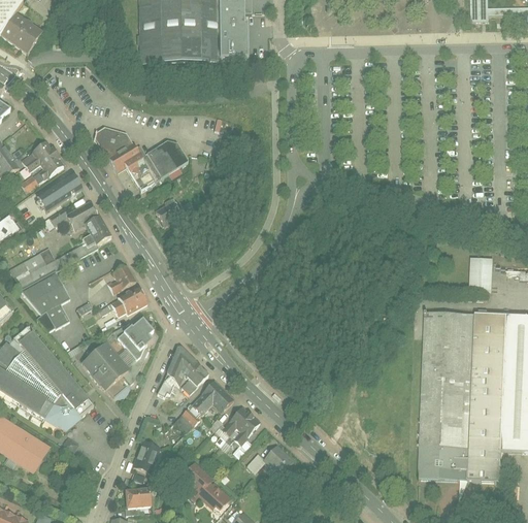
[(0,0),(0,35),(26,53),(43,26),(17,8),(22,0),(0,0)]
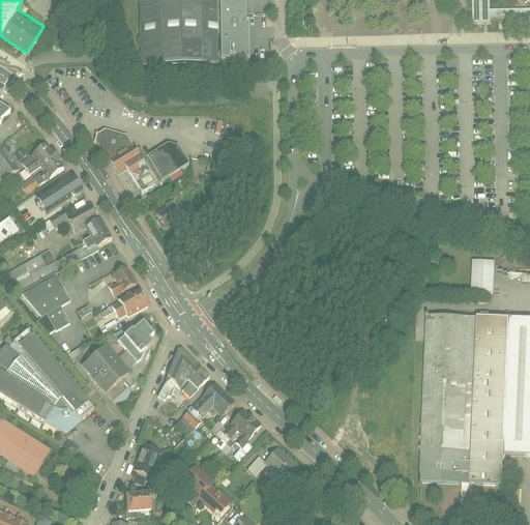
[(137,0),(139,60),(223,59),(223,51),(249,51),(249,15),(246,15),(245,0),(137,0)]
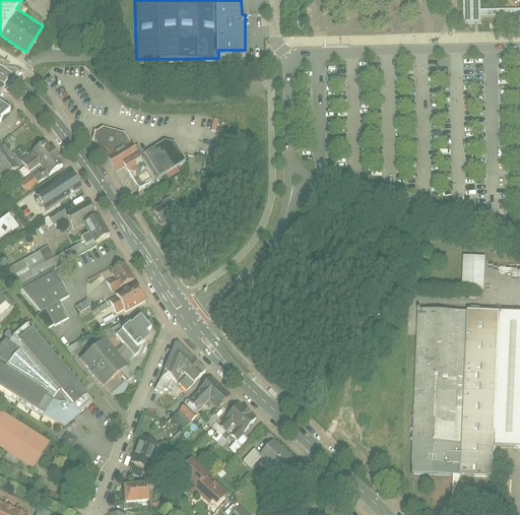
[(461,0),(462,19),(481,19),(480,14),(509,13),(509,27),(519,26),(519,5),(481,6),(480,0),(461,0)]
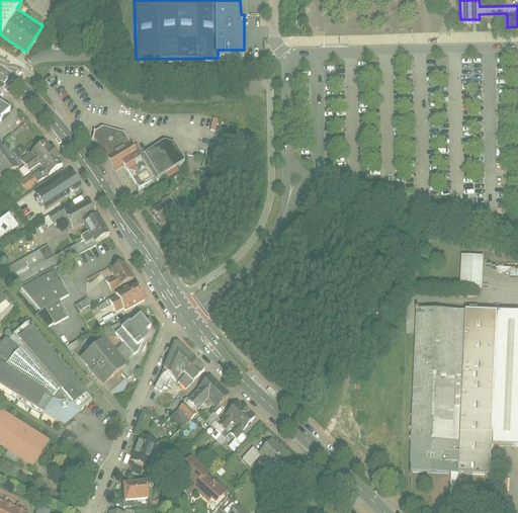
[(0,117),(1,117),(0,115),(0,113),(10,105),(0,98),(0,117)]
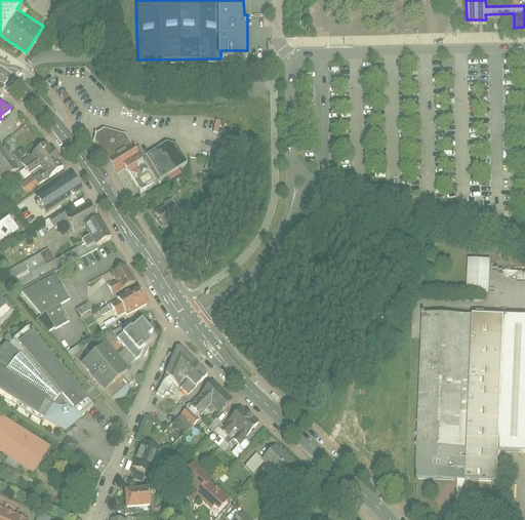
[(104,125),(92,132),(117,171),(126,165),(140,156),(125,131),(104,125)]
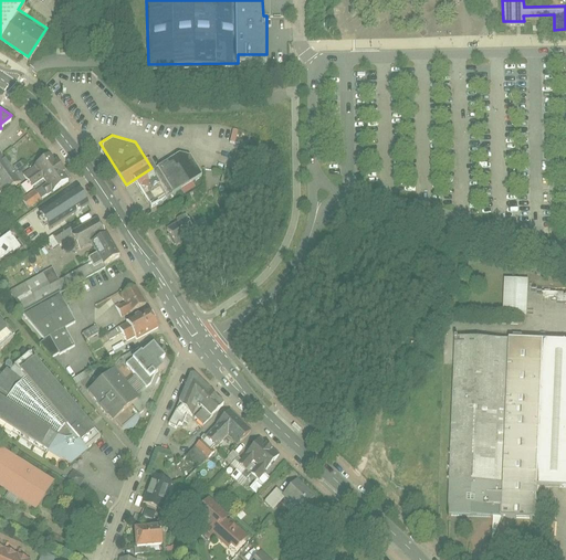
[(232,160),(238,161),(239,158),(244,159),(247,149),(236,147),(232,160)]
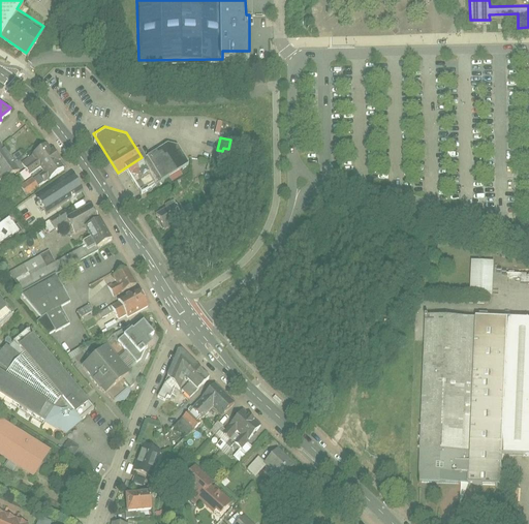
[(41,180),(64,165),(48,141),(21,159),(29,171),(40,163),(43,168),(37,173),(41,180)]
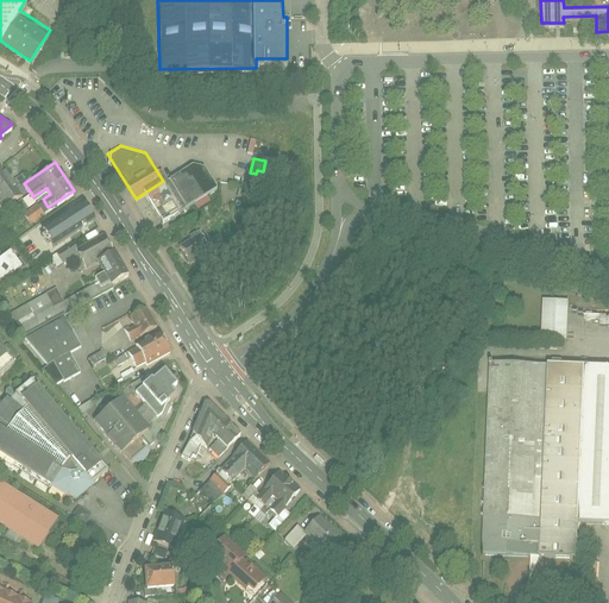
[(163,181),(146,192),(163,218),(217,184),(203,163),(193,163),(163,181)]
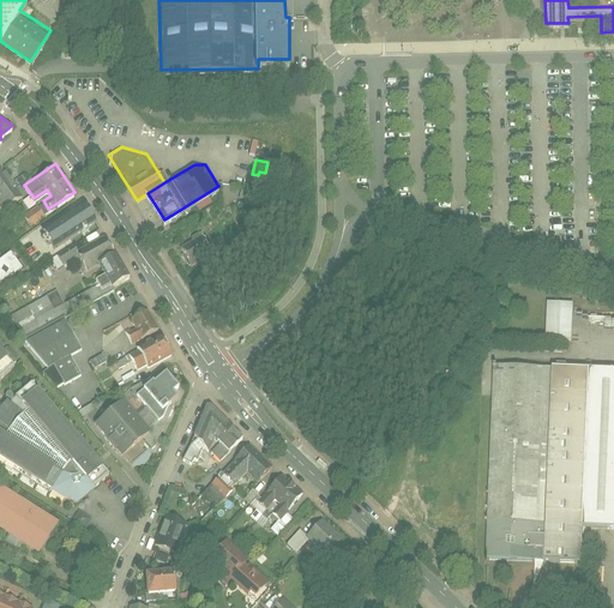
[(0,198),(5,205),(19,196),(0,166),(0,198)]
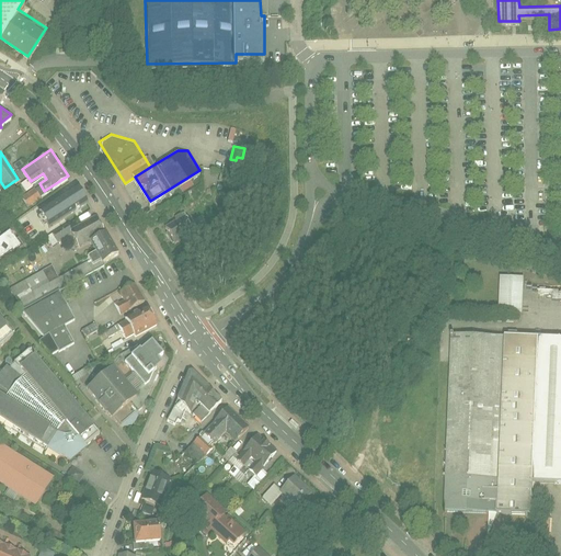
[(71,214),(88,204),(75,183),(58,192),(71,214)]
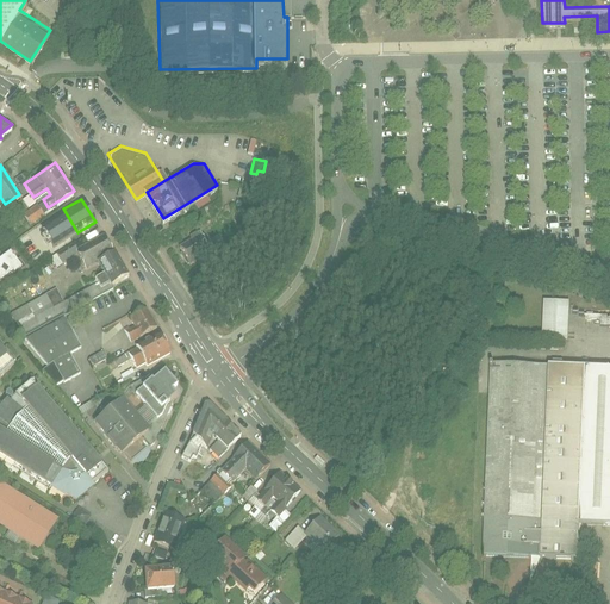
[(212,249),(200,228),(178,240),(188,261),(212,249)]
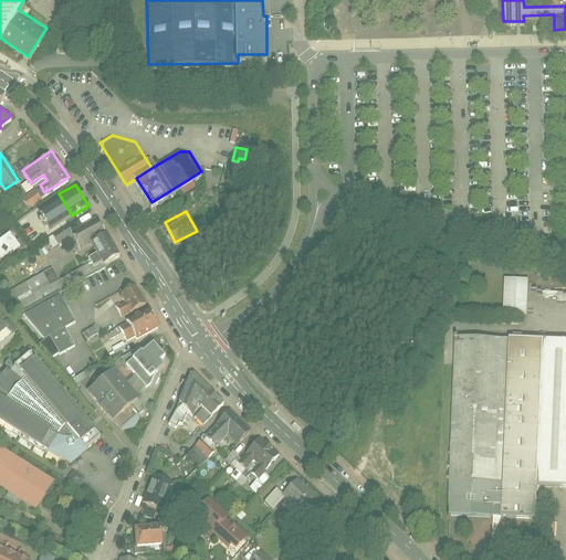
[(106,231),(96,214),(70,229),(80,245),(90,240),(106,231)]
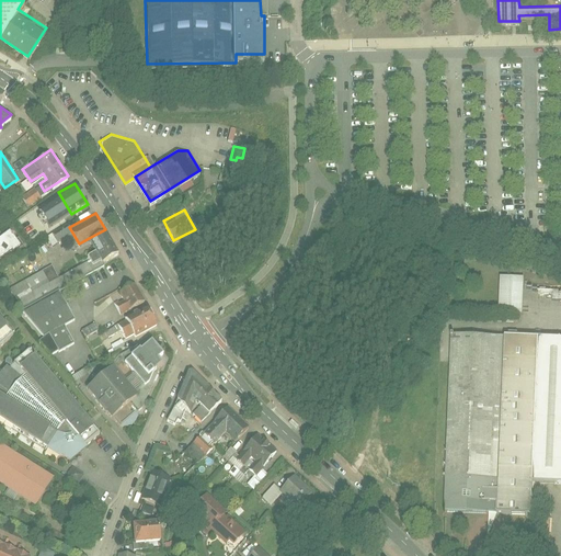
[(10,228),(0,234),(0,256),(20,242),(10,228)]
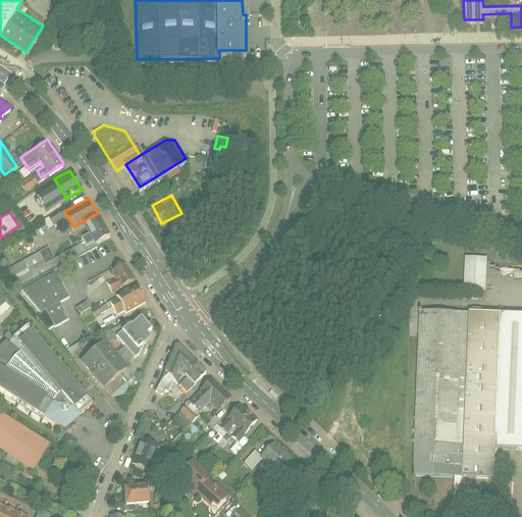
[(91,236),(94,241),(109,233),(98,213),(83,221),(91,236)]
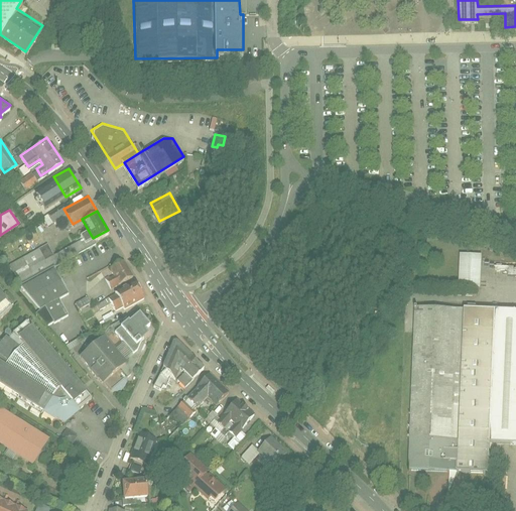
[(48,240),(9,261),(20,282),(54,264),(95,242),(93,238),(90,233),(54,252),(48,240)]
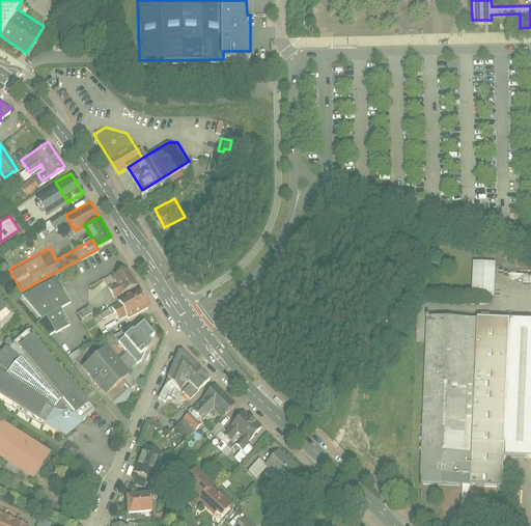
[(496,259),(473,258),(472,294),(494,295),(496,259)]
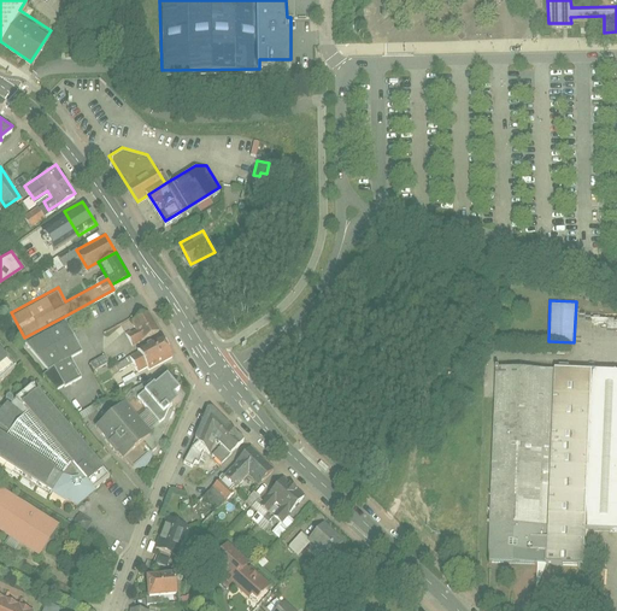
[(154,330),(145,312),(133,318),(139,329),(129,334),(134,341),(154,330)]
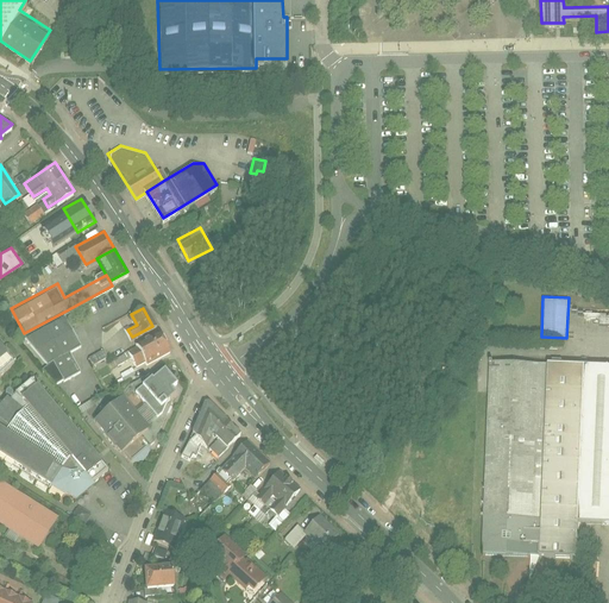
[(55,382),(81,369),(71,349),(81,343),(64,312),(24,333),(48,362),(42,366),(55,382)]
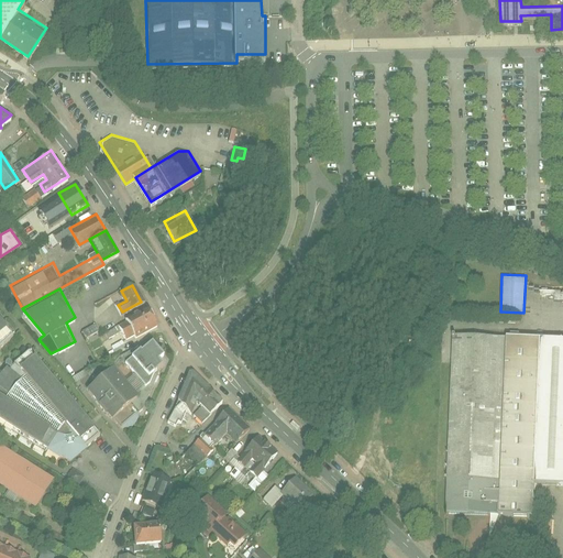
[(156,323),(147,305),(124,317),(125,318),(119,323),(127,338),(156,323)]
